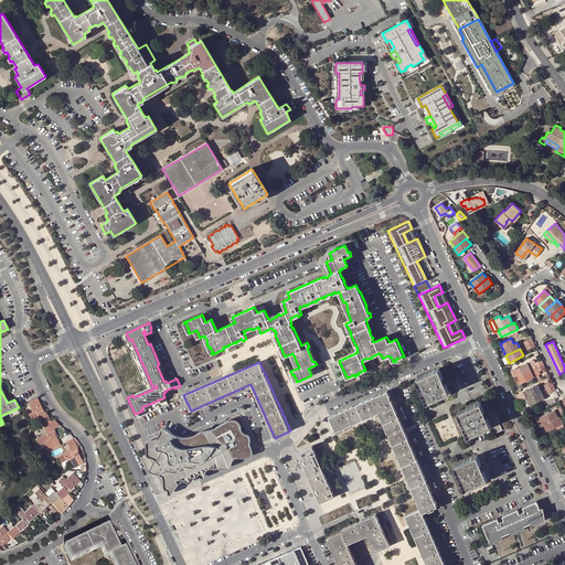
[(511,371),(514,377),(515,377),(531,370),(528,363),(511,371)]
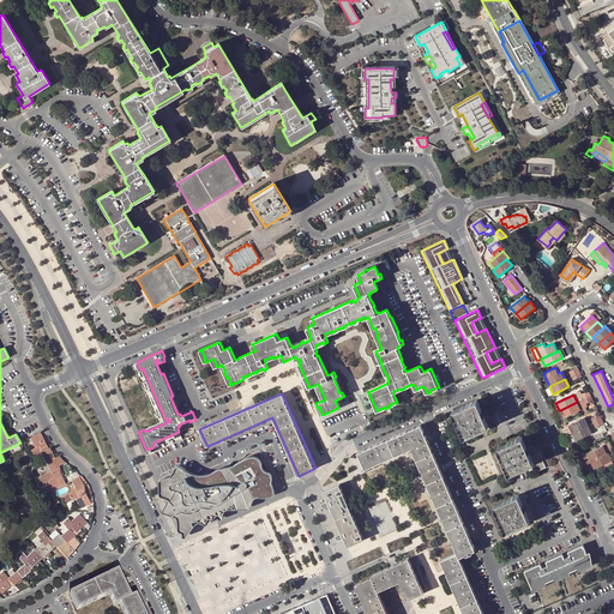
[(170,397),(178,414),(180,414),(173,396),(170,397)]
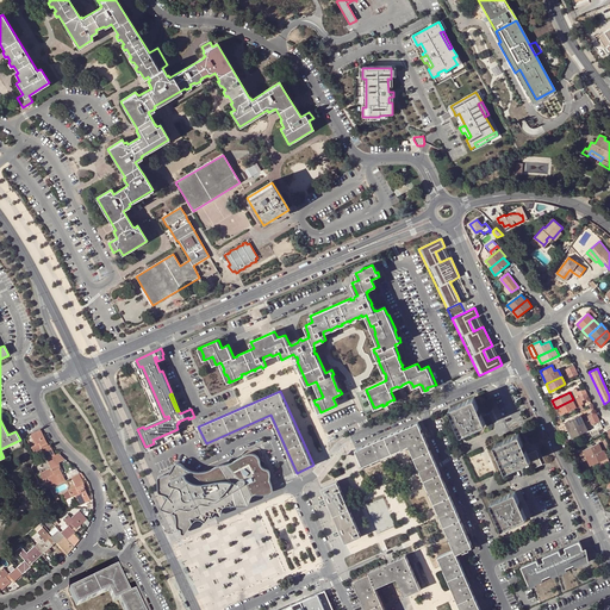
[(485,424),(473,398),(449,409),(461,435),(485,424)]
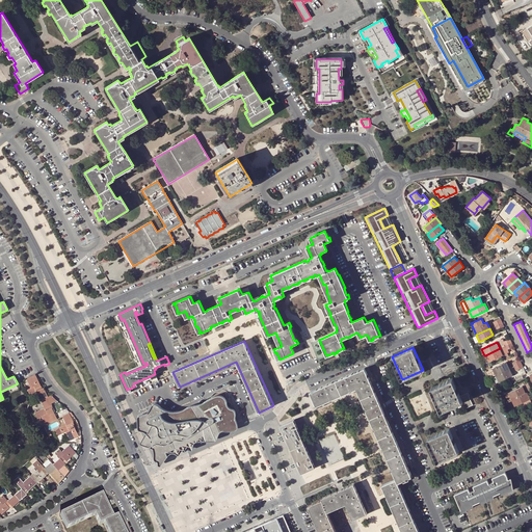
[(500,348),(485,355),(488,362),(503,355),(500,348)]
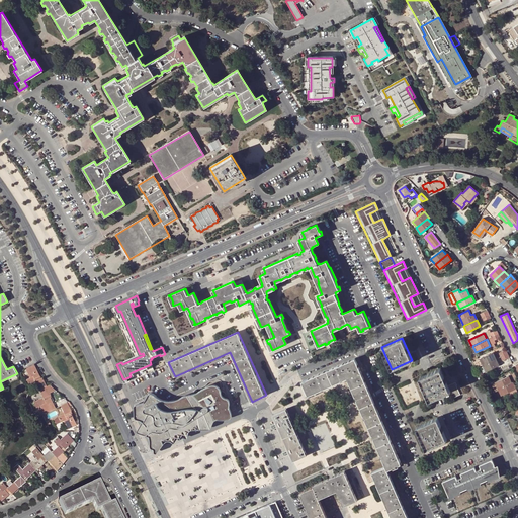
[(140,354),(121,362),(122,364),(144,355),(143,353),(140,354)]
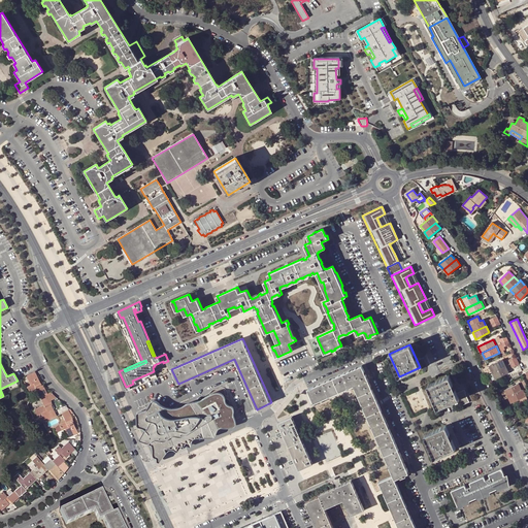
[(489,366),(492,372),(505,366),(502,360),(489,366)]
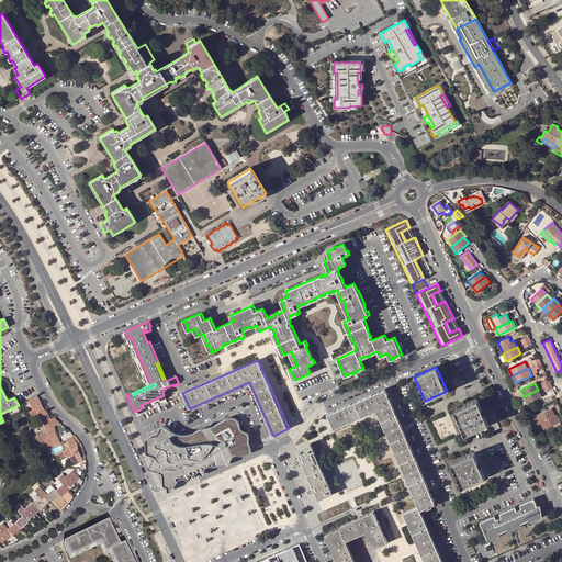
[(404,513),(425,561),(442,561),(419,509),(426,507),(427,508),(431,506),(431,505),(435,503),(385,390),(329,413),(336,428),(370,413),(369,412),(378,408),(380,412),(378,412),(418,506),(404,513)]
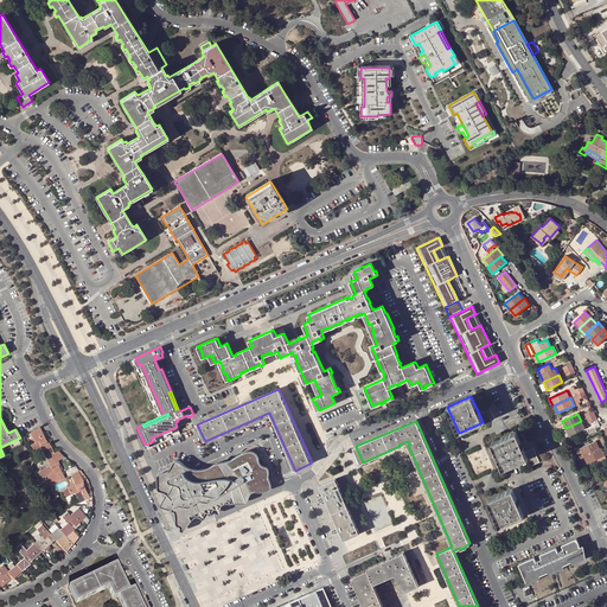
[(581,421),(566,428),(569,436),(585,429),(581,421)]
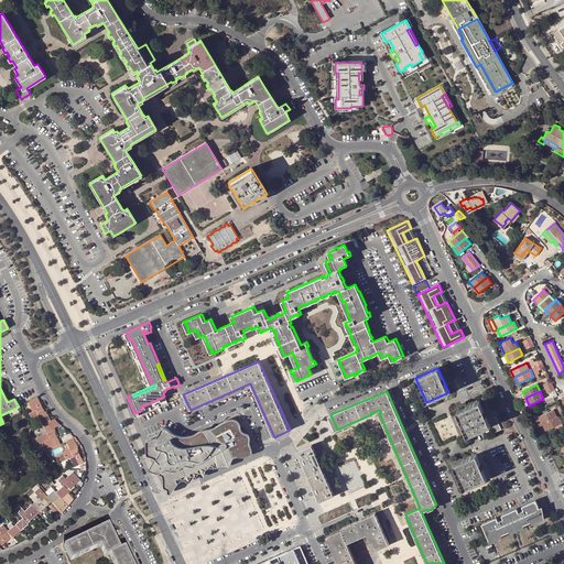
[(43,424),(51,421),(46,412),(45,412),(38,398),(29,402),(33,412),(30,413),(32,419),(40,415),(43,424)]
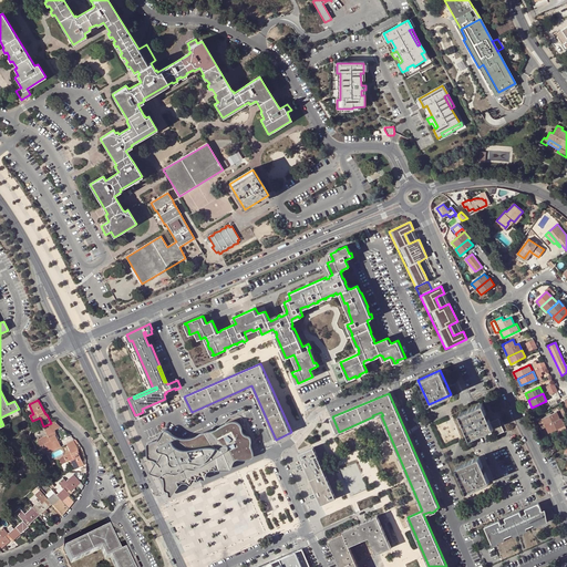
[(482,404),(460,414),(470,437),(491,429),(491,431),(492,430),(494,435),(503,432),(498,422),(500,421),(498,419),(490,422),(482,404)]
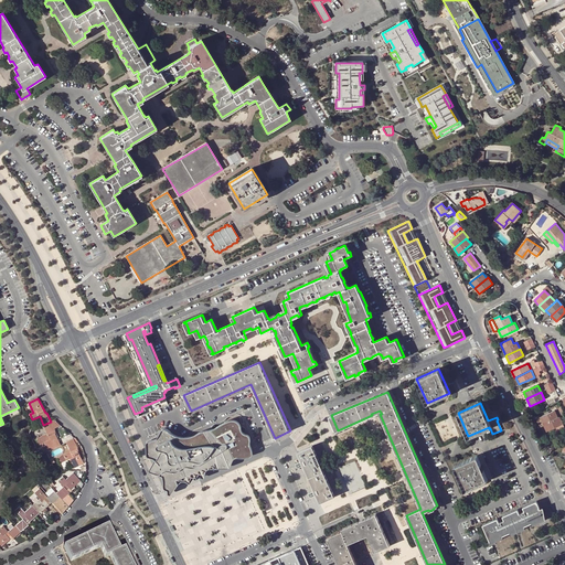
[(558,417),(555,411),(540,417),(543,424),(558,417)]
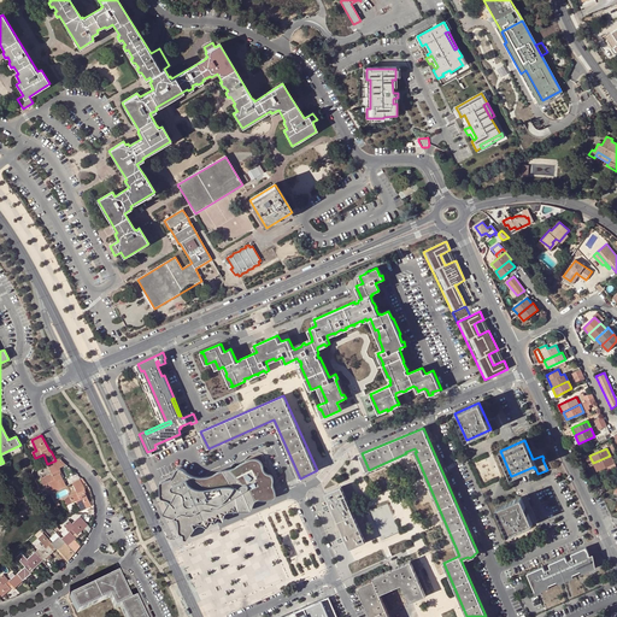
[(174,477),(162,483),(184,532),(275,492),(268,477),(269,472),(269,470),(268,469),(265,468),(264,465),(266,462),(265,457),(263,454),(259,453),(256,456),(250,456),(246,458),(242,464),(204,479),(194,477),(186,470),(181,468),(177,470),(174,477)]
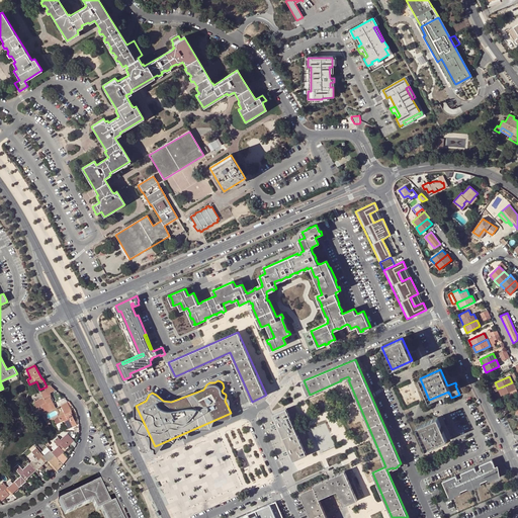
[(516,389),(513,381),(512,382),(498,389),(502,396),(516,389)]
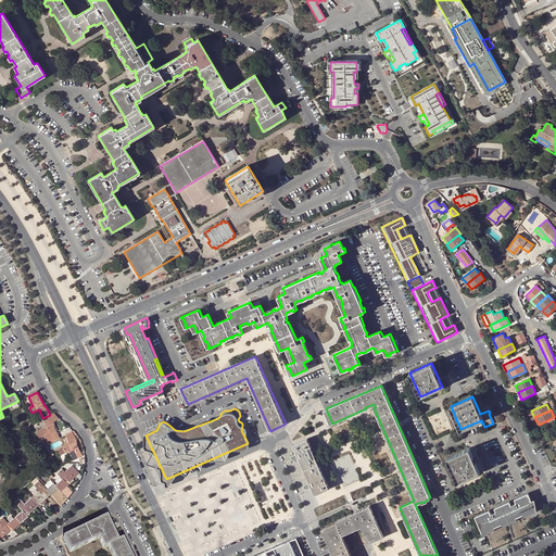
[(53,425),(54,424),(50,415),(42,418),(47,427),(37,431),(39,437),(47,434),(48,438),(43,440),(46,445),(53,442),(60,439),(53,425)]
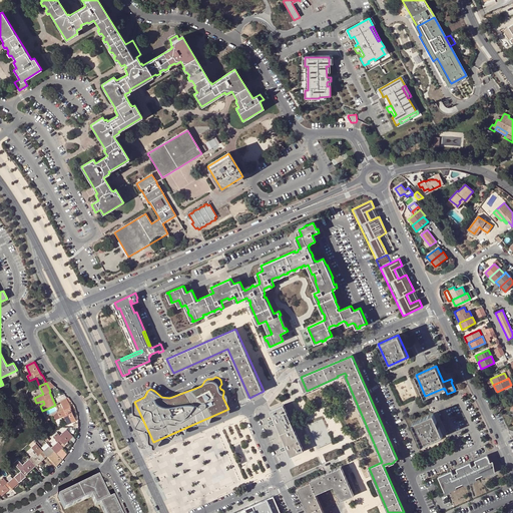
[(68,425),(76,421),(71,410),(69,411),(68,409),(71,407),(68,402),(67,399),(60,402),(64,410),(58,414),(60,418),(64,417),(68,425)]
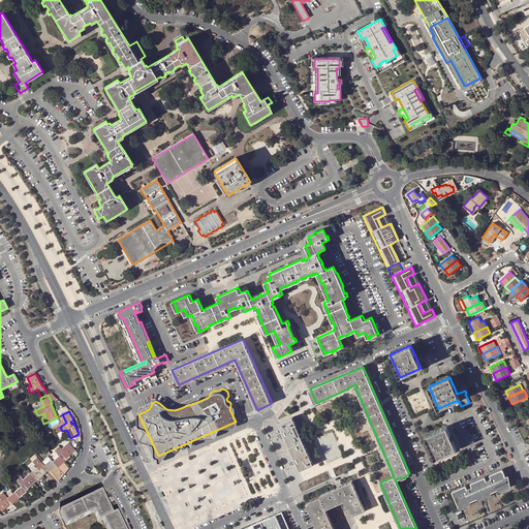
[(313,465),(292,417),(279,424),(300,470),(313,465)]
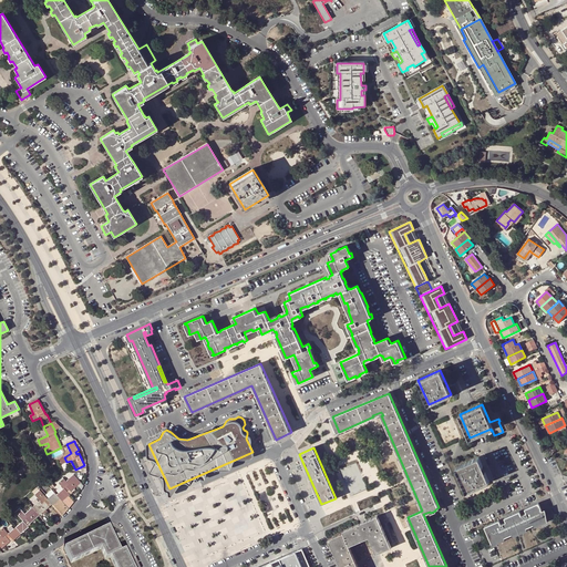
[(456,467),(466,491),(488,482),(478,457),(456,467)]
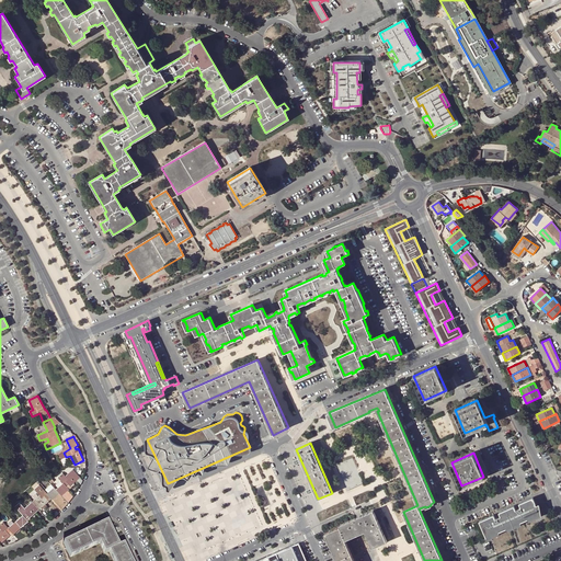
[(64,484),(57,490),(61,495),(68,504),(73,497),(68,491),(69,490),(67,487),(69,485),(70,487),(70,485),(80,478),(73,470),(66,477),(64,473),(58,478),(64,484)]
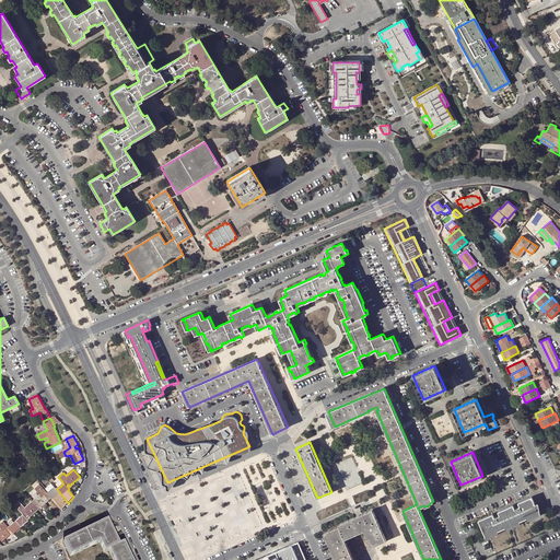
[(45,491),(39,485),(35,489),(37,491),(39,494),(35,500),(32,501),(39,509),(49,501),(48,499),(50,497),(47,492),(48,491),(47,489),(45,491)]
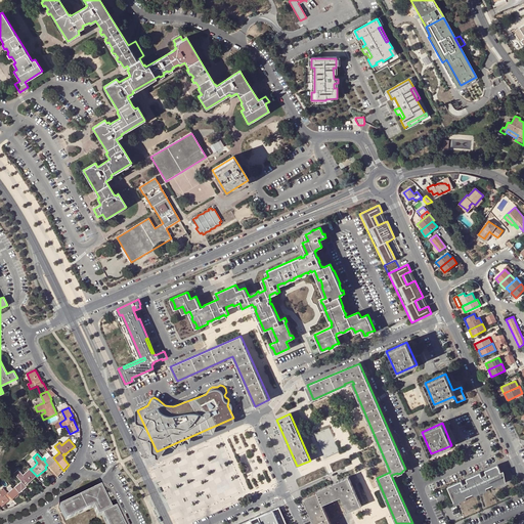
[(53,457),(49,453),(44,457),(45,460),(44,461),(47,465),(48,468),(49,468),(50,467),(58,476),(63,471),(57,463),(53,457)]
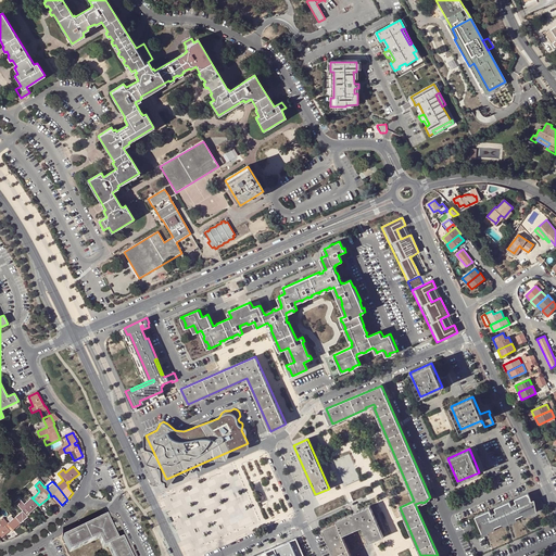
[(489,510),(475,516),(482,532),(535,509),(528,493),(515,498),(516,503),(514,504),(515,505),(512,506),(509,501),(494,507),(496,513),(493,514),(493,513),(491,514),(489,510)]
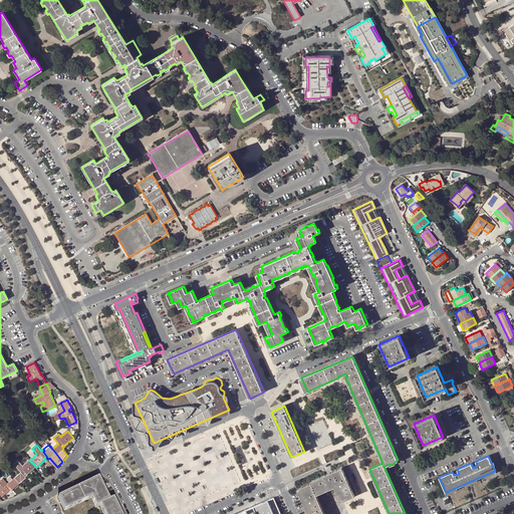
[(14,479),(19,484),(26,478),(24,476),(26,474),(27,475),(36,467),(29,460),(23,466),(18,461),(14,465),(21,473),(14,479)]
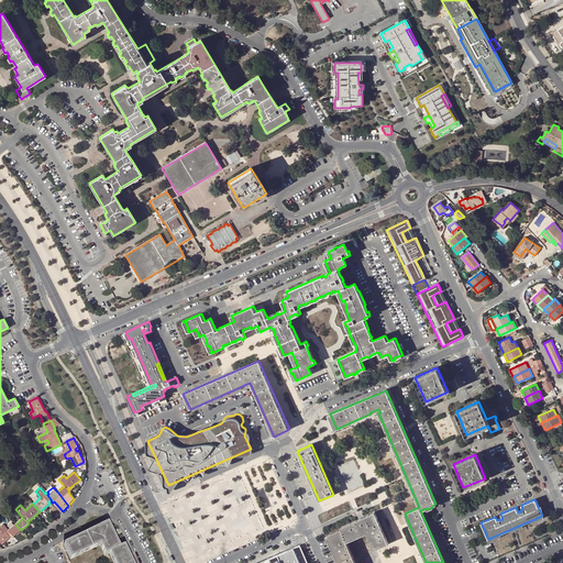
[(326,534),(338,562),(355,562),(346,542),(366,533),(373,548),(387,541),(374,512),(340,527),(341,529),(326,534)]
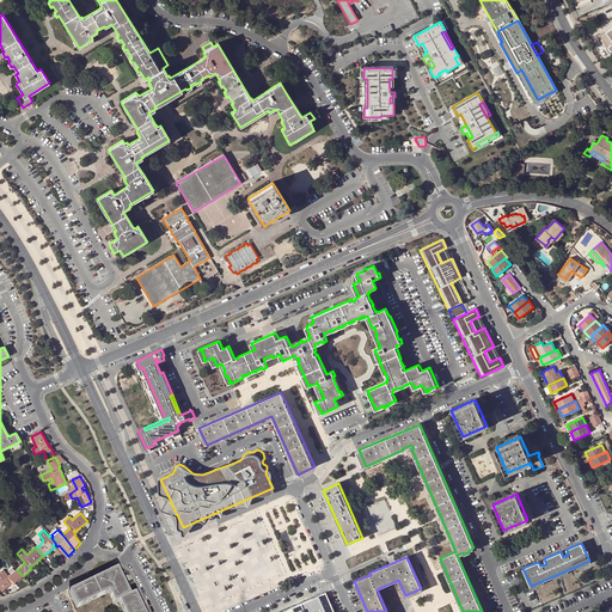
[(129,597),(116,569),(69,592),(77,609),(108,593),(114,605),(118,603),(122,611),(142,611),(134,594),(129,597)]
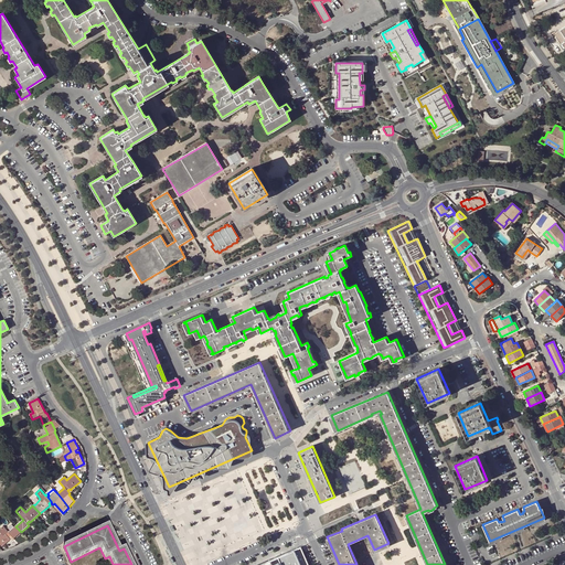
[(11,536),(14,539),(21,532),(16,526),(9,532),(3,526),(0,529),(0,532),(1,534),(0,534),(0,547),(0,548),(10,540),(9,537),(11,536)]
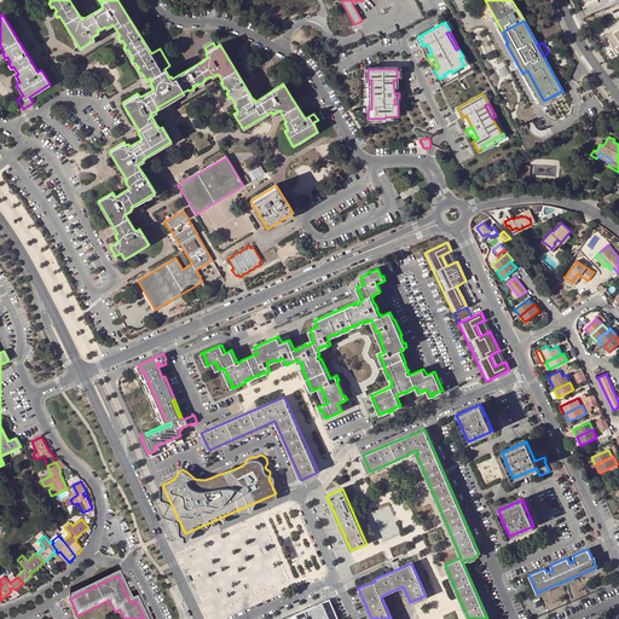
[(340,618),(334,601),(284,618),(340,618)]
